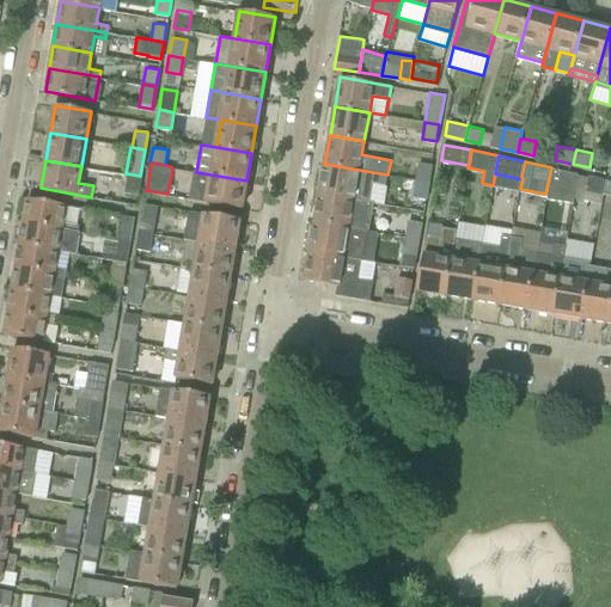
[(419,163),(416,178),(417,178),(419,179),(429,181),(432,164),(419,163)]
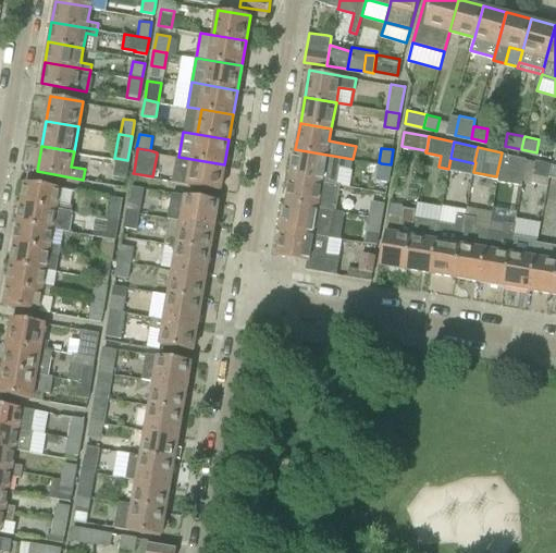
[(295,149),(291,175),(336,183),(340,166),(351,168),(353,159),(295,149)]
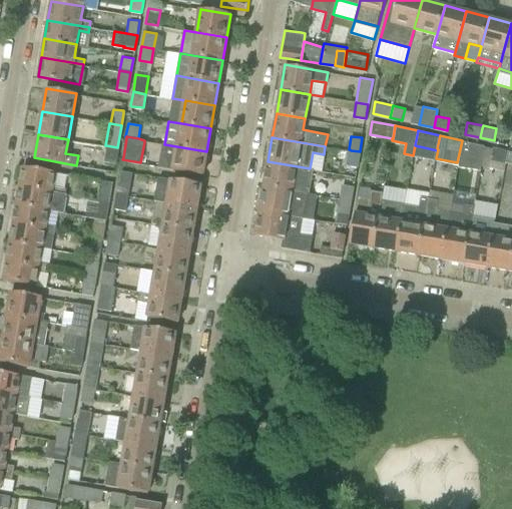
[(459,163),(479,167),(483,145),(463,140),(459,163)]
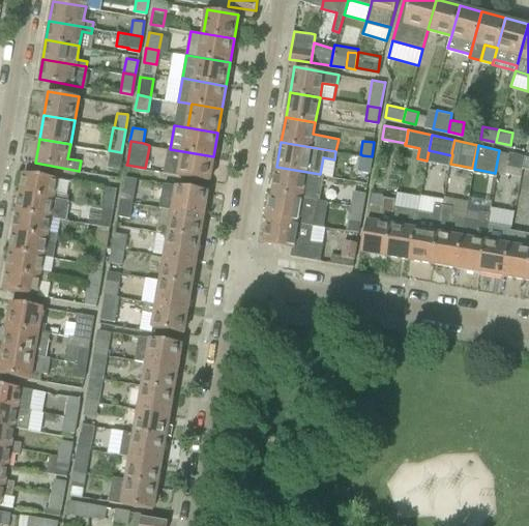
[(213,156),(170,149),(168,148),(164,172),(209,180),(213,156)]
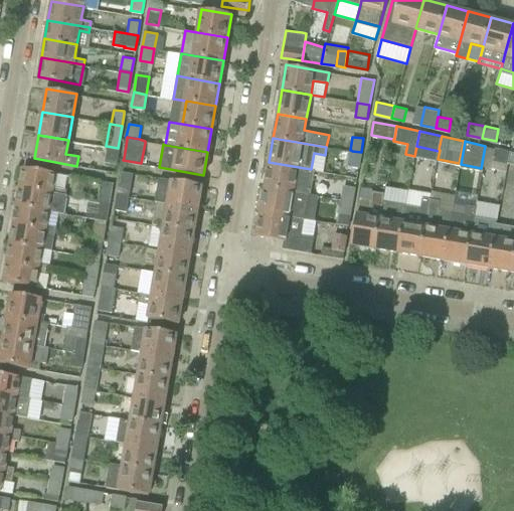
[(107,146),(105,161),(116,162),(117,160),(118,148),(107,146)]
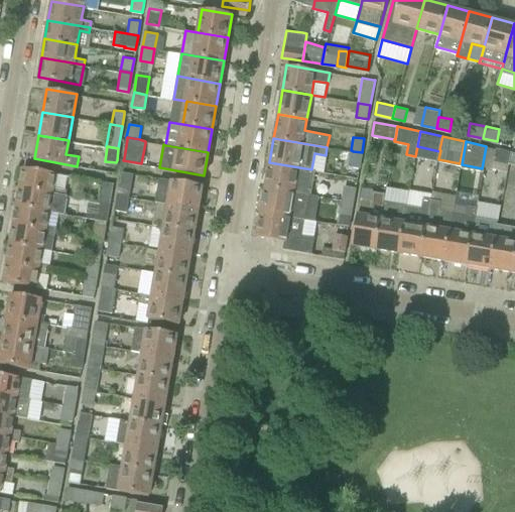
[(417,146),(415,156),(437,160),(439,151),(417,146)]
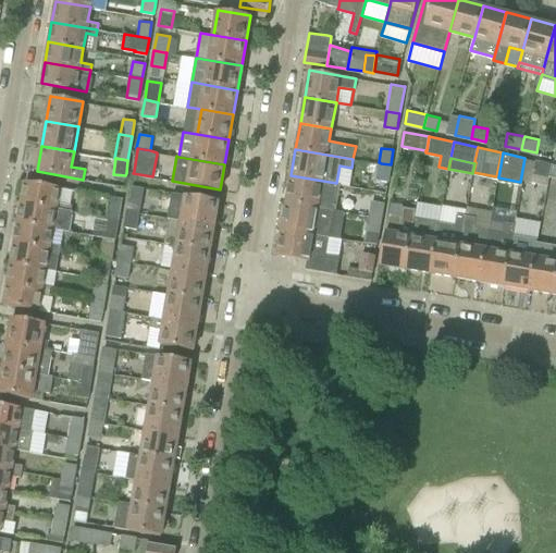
[(532,172),(548,175),(548,174),(551,163),(535,160),(532,172)]
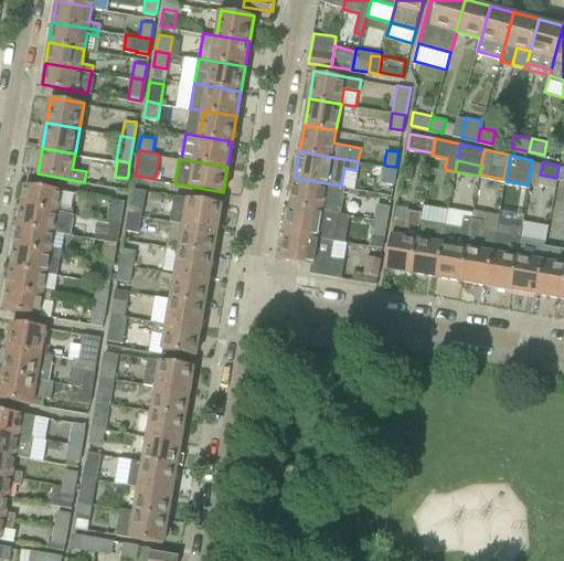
[(384,165),(381,181),(383,181),(394,183),(394,181),(396,167),(386,166),(385,165),(384,165)]
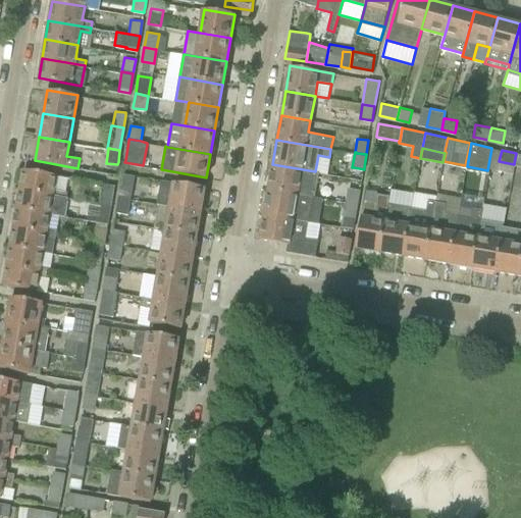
[(326,173),(329,157),(318,155),(315,171),(319,172),(326,173)]
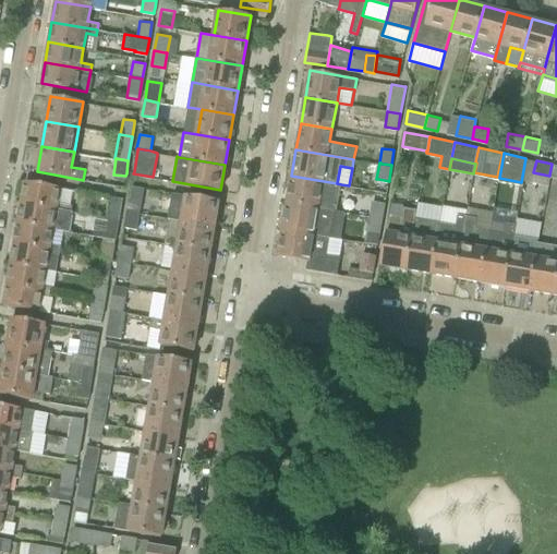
[(291,176),(287,202),(335,209),(337,211),(341,184),(337,183),(291,176)]
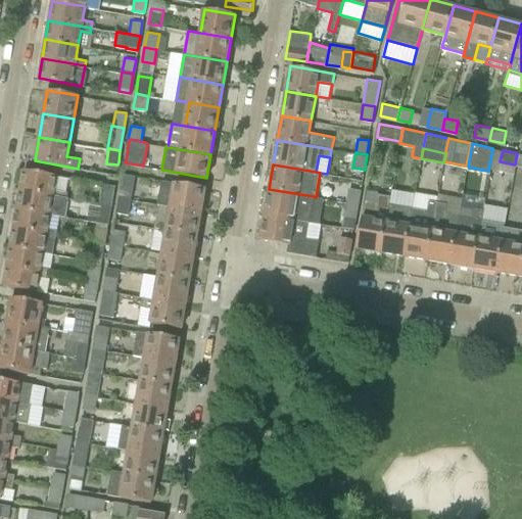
[(24,169),(20,189),(62,196),(66,196),(67,191),(63,190),(60,190),(54,189),(56,175),(44,173),(24,169)]
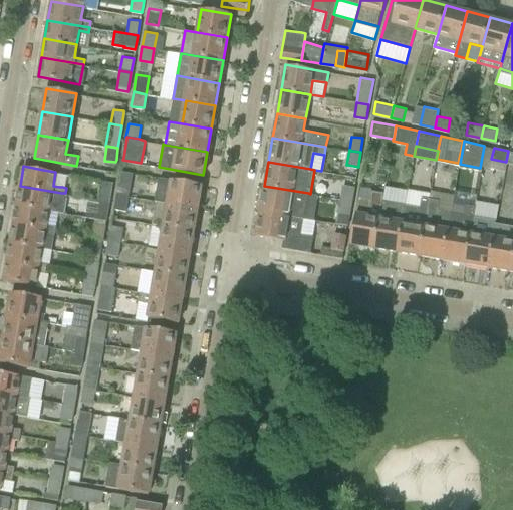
[(118,179),(116,194),(126,196),(127,196),(131,179),(132,173),(132,172),(120,171),(119,177),(119,179),(118,179)]
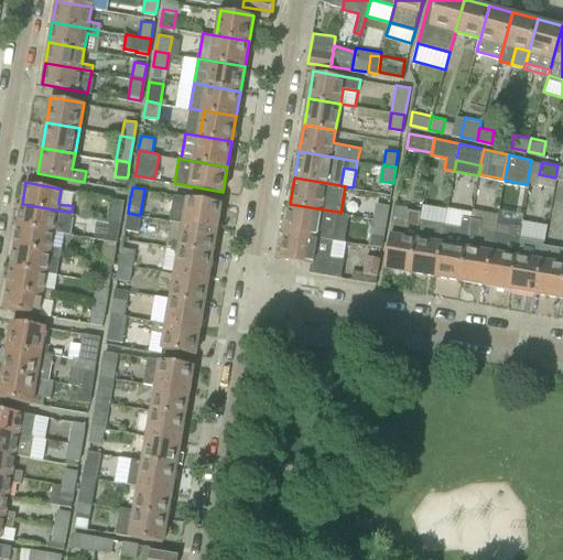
[(171,221),(184,223),(217,228),(222,203),(175,195),(171,221)]
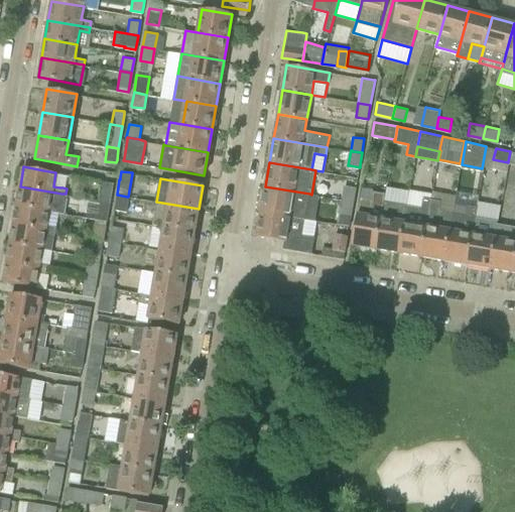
[(102,180),(98,200),(110,202),(113,182),(104,180),(102,180)]
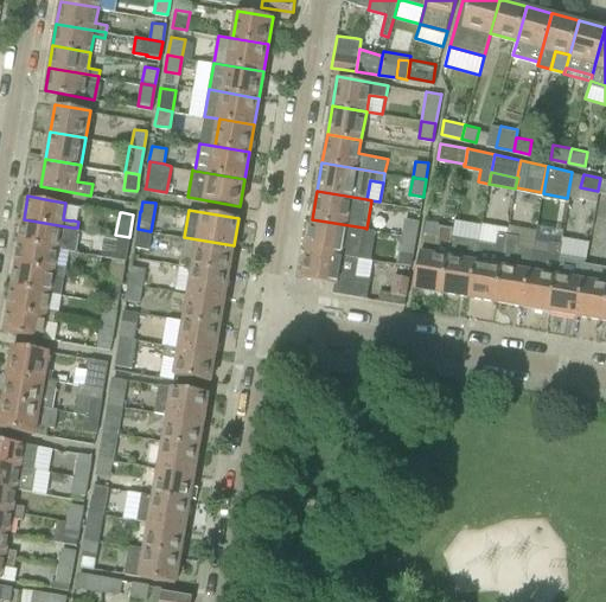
[(404,217),(402,234),(416,236),(419,219),(404,217)]
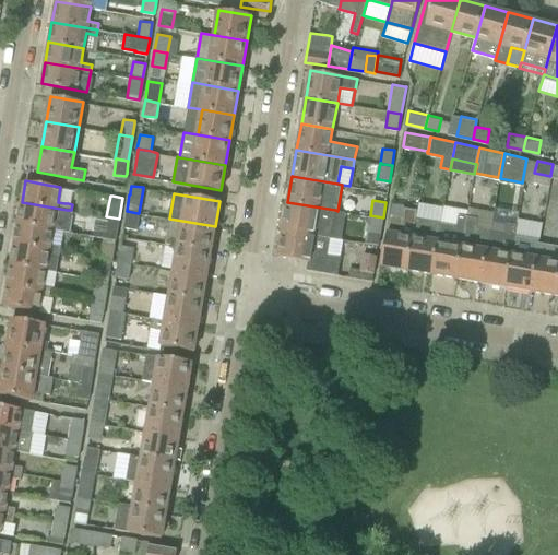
[(22,202),(18,222),(52,228),(69,231),(72,211),(71,210),(67,210),(22,202)]
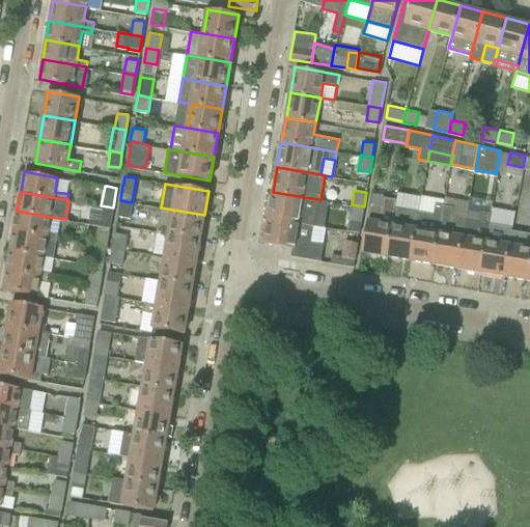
[(273,192),(269,217),(314,224),(318,199),(273,192)]
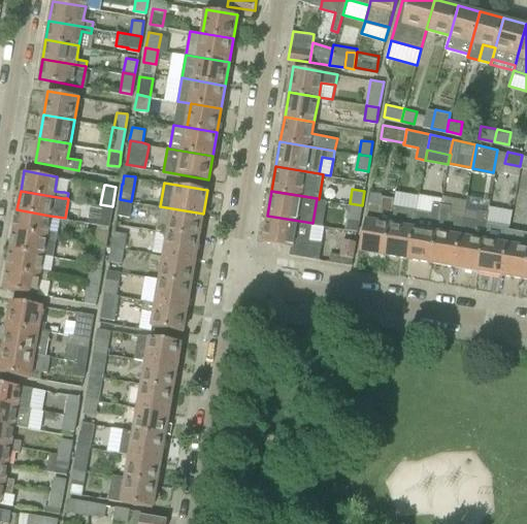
[(394,198),(393,204),(417,208),(419,194),(396,191),(394,198)]
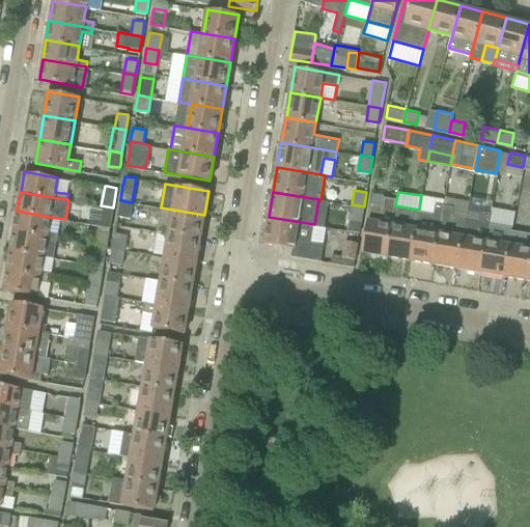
[(421,195),(419,210),(435,213),(436,202),(444,203),(445,198),(421,194),(421,195)]
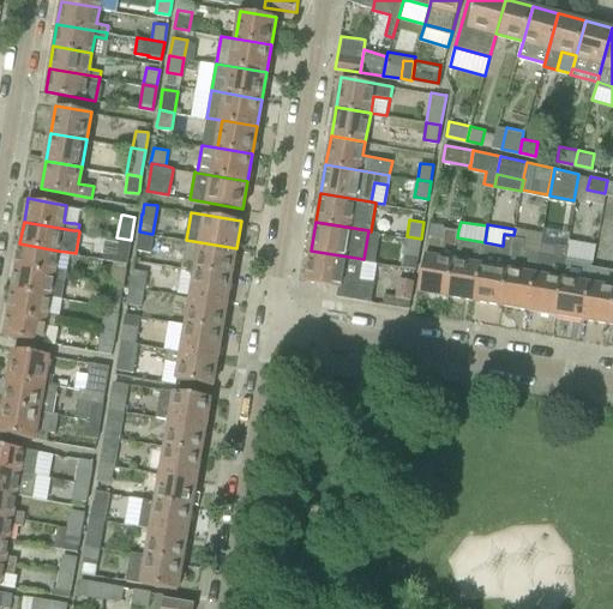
[(431,225),(430,234),(443,236),(444,227),(431,225)]
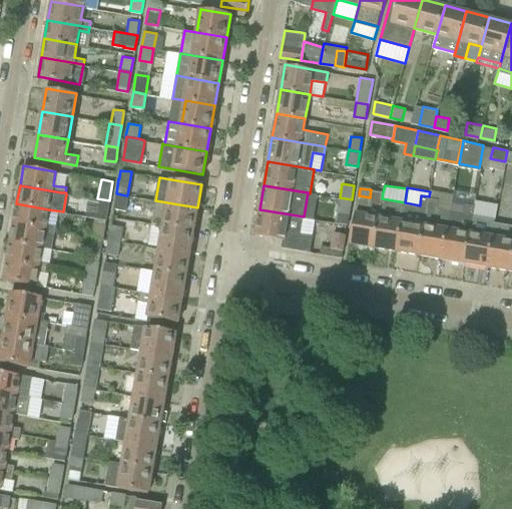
[(354,222),(351,242),(374,246),(382,200),(382,198),(383,192),(371,189),(370,197),(359,195),(356,212),(354,222)]
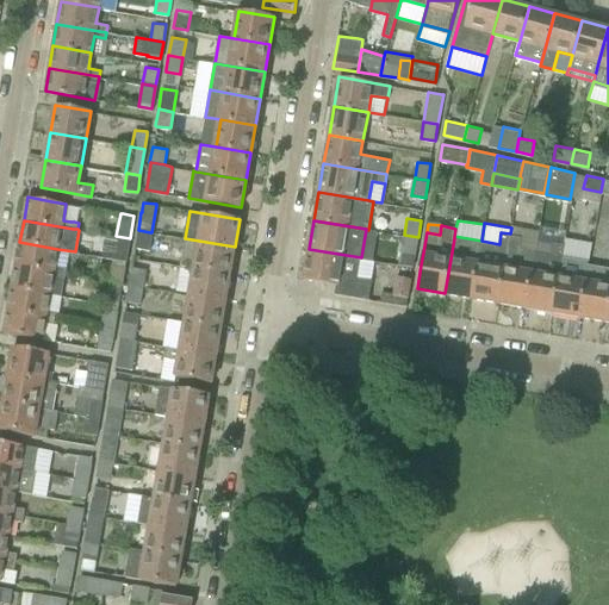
[(521,250),(535,253),(539,230),(511,225),(511,228),(510,234),(523,236),(521,250)]
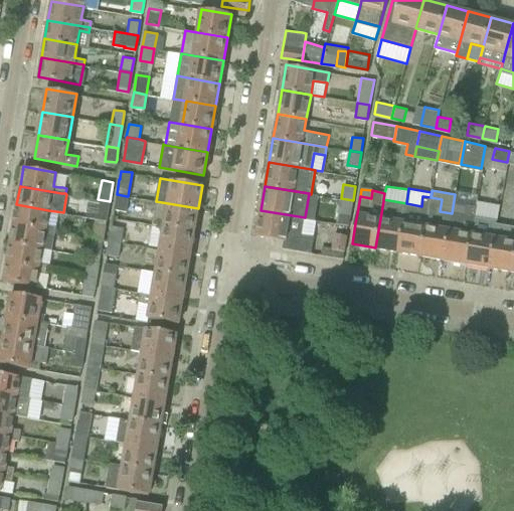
[(455,194),(452,213),(465,216),(467,203),(476,204),(477,200),(478,194),(456,190),(455,194)]
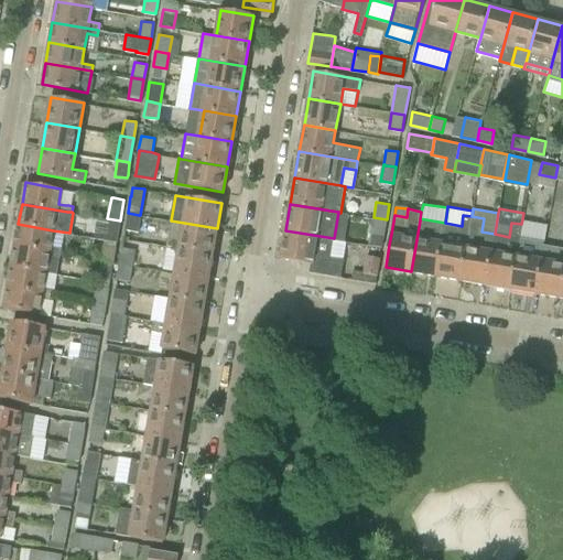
[(338,212),(334,238),(343,240),(348,214),(340,213),(338,212)]
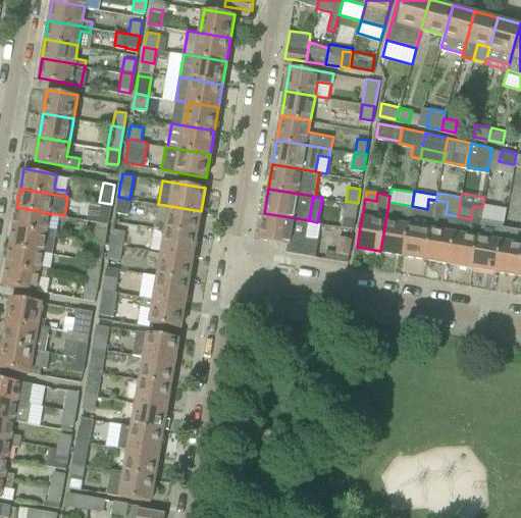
[(118,197),(116,211),(127,213),(127,212),(129,199),(128,199),(118,197)]
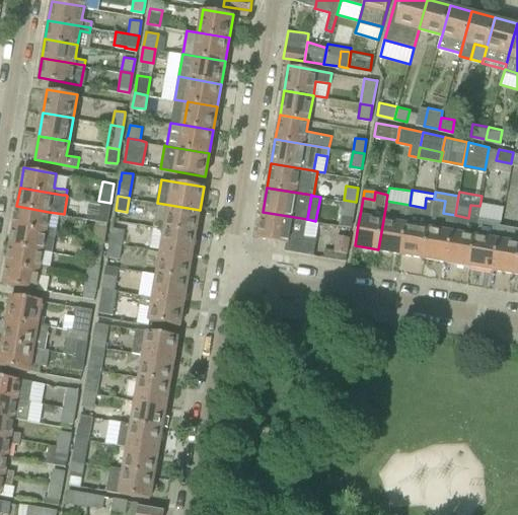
[(401,253),(424,256),(434,199),(426,198),(425,208),(410,205),(401,253)]
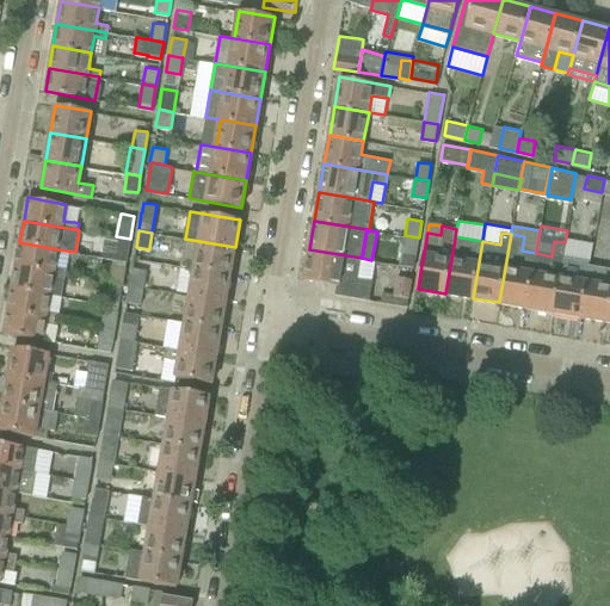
[(499,302),(527,307),(536,253),(522,251),(524,236),(511,234),(499,302)]
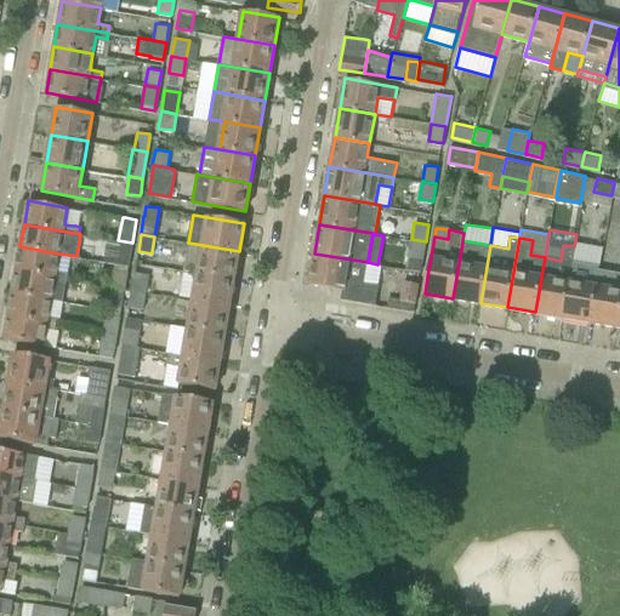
[(411,239),(409,256),(424,258),(426,241),(411,239)]
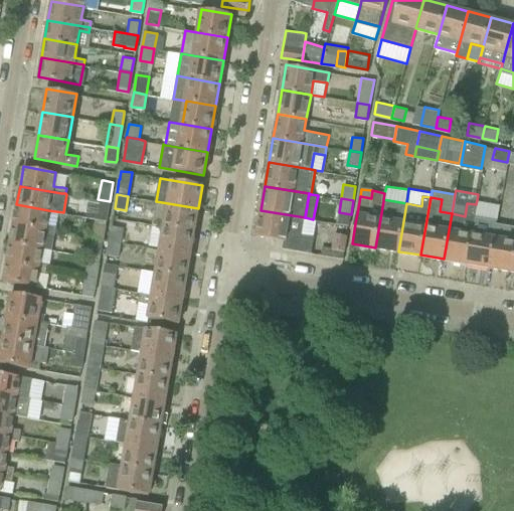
[(86,215),(106,219),(109,202),(89,199),(86,215)]
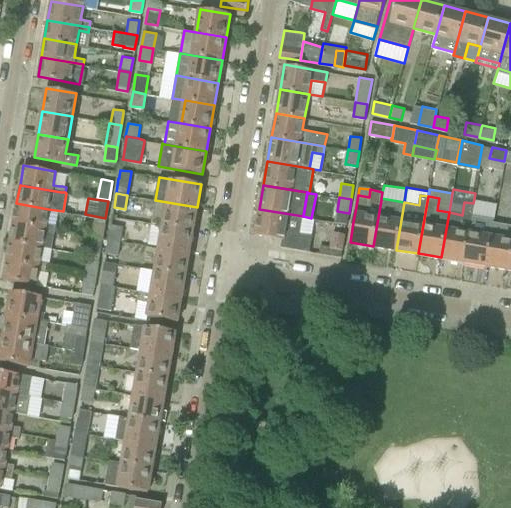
[(373,246),(396,250),(404,202),(381,198),(381,200),(373,246)]
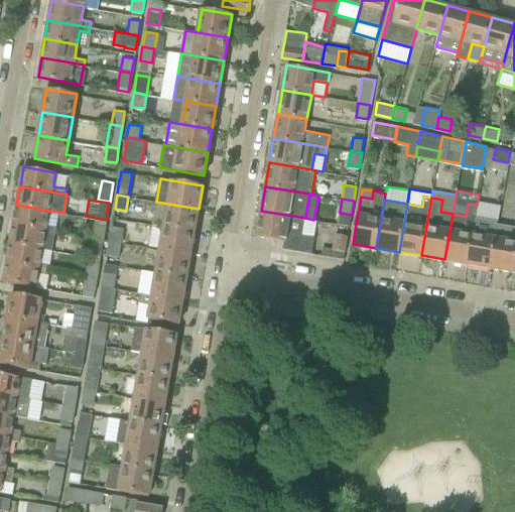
[(477,205),(475,217),(497,221),(500,205),(478,201),(477,205)]
